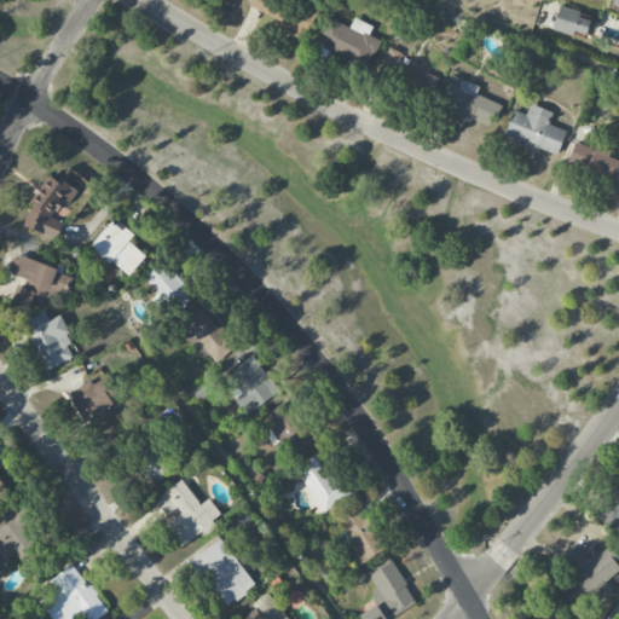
[(586,34),(590,13),(557,7),(553,32),(573,35),(573,32),(586,34)]
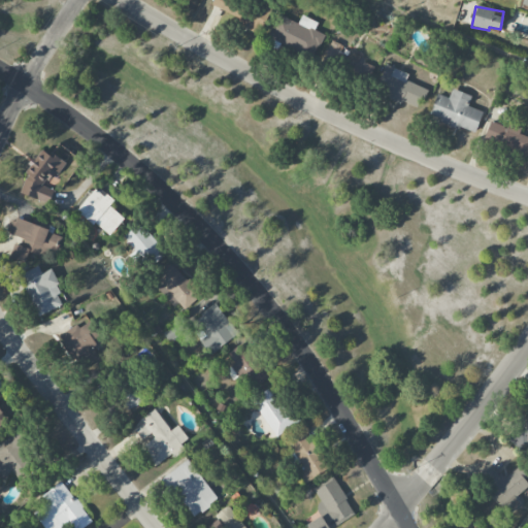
[(317,23),(301,15),(298,23),(277,14),(267,38),(314,58),(324,34),(314,30),(317,23)]
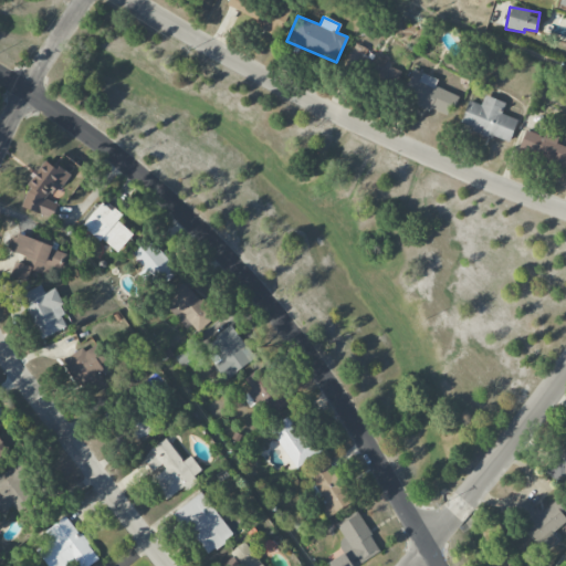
[(400,69),(366,53),(368,49),(355,42),(344,65),(390,88),(400,69)]
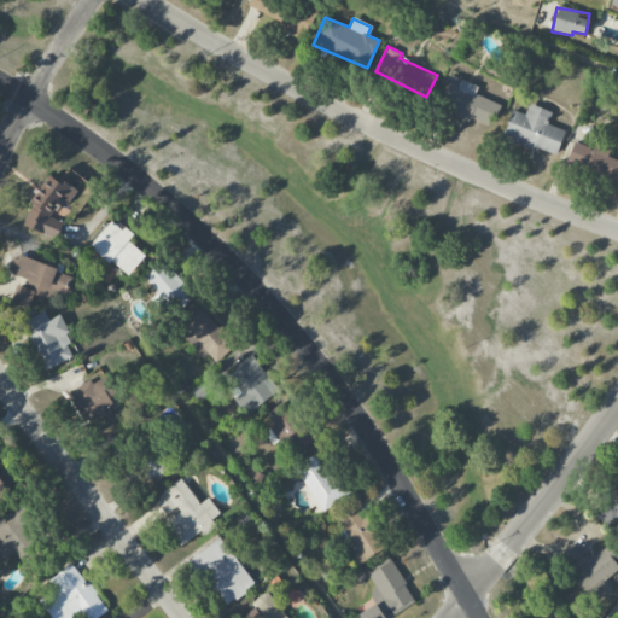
[(491,128),(501,105),(474,94),(478,86),(452,76),(438,108),(491,128)]
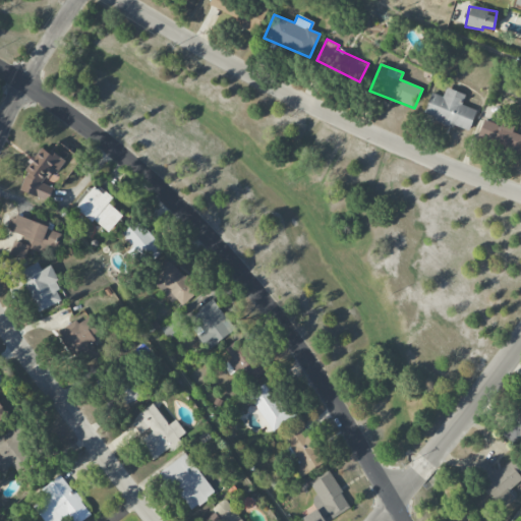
[(468,132),(476,110),(461,105),(465,95),(446,88),(443,97),(430,93),(422,116),(468,132)]
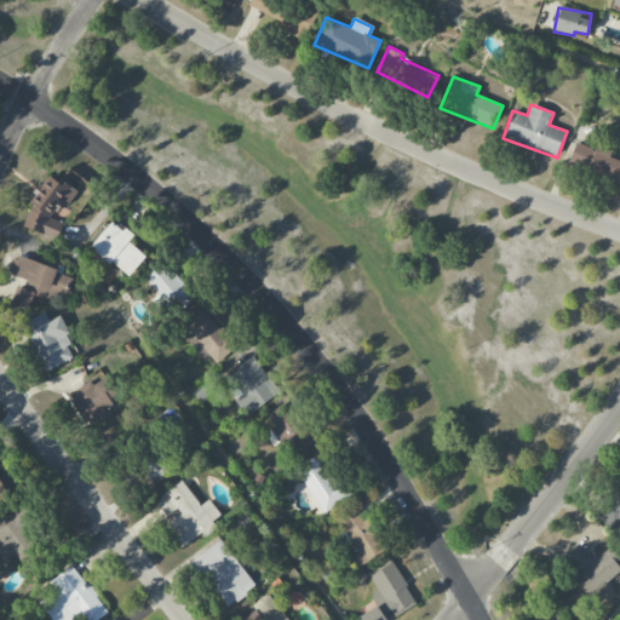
[(568,164),(619,183),(619,159),(609,156),(612,151),(596,145),(593,149),(575,142),(568,164)]
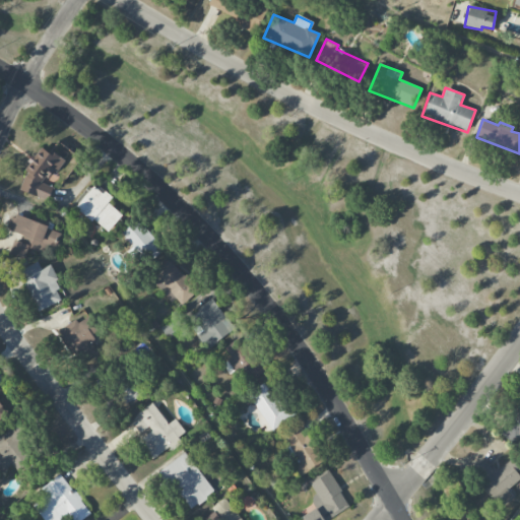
[(16,185),(44,203),(53,189),(43,182),(46,178),(51,181),(65,160),(43,146),(16,185)]
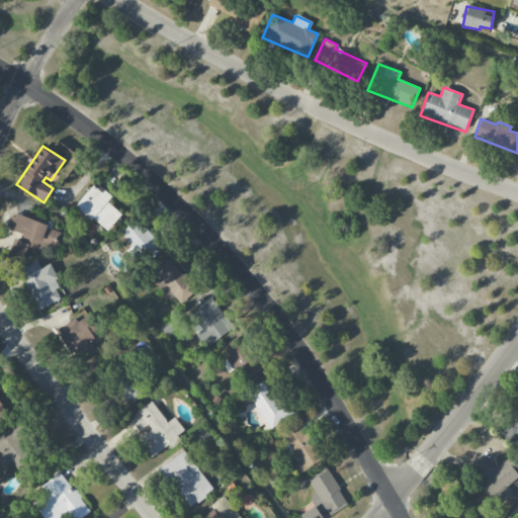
[(107,202),(112,196),(95,183),(76,206),(106,232),(121,214),(107,202)]
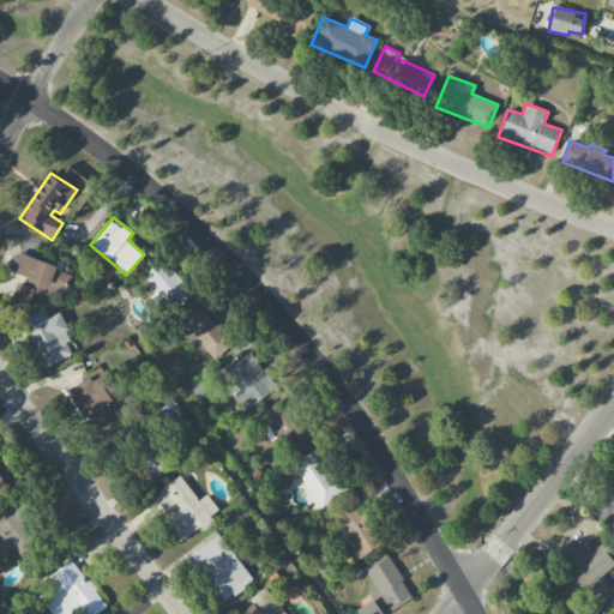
[(72,272),(16,254),(8,276),(18,278),(11,299),(30,305),(35,290),(64,300),(72,272)]
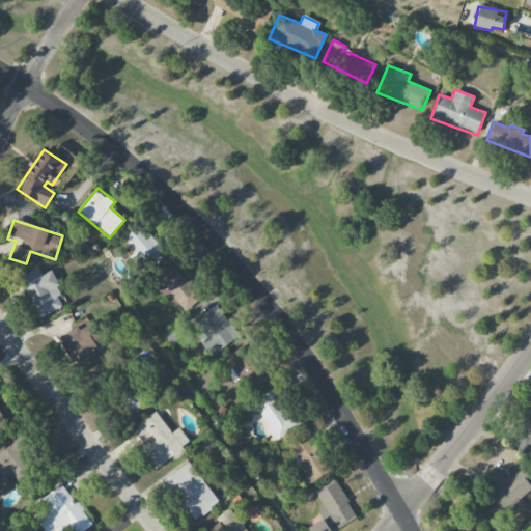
[(183,314),(201,296),(170,263),(156,279),(161,285),(158,288),(183,314)]
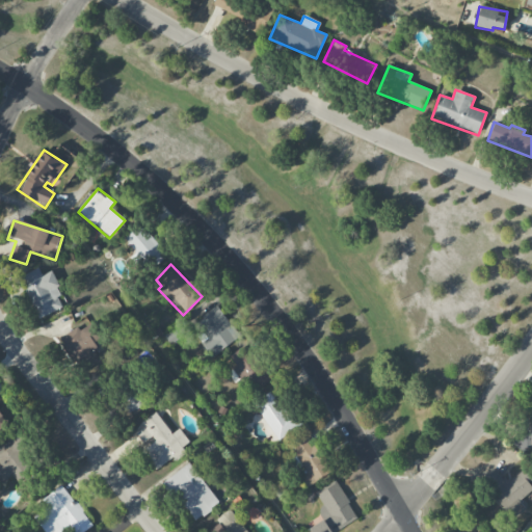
[(62,307),(57,296),(62,294),(51,271),(42,275),(38,267),(19,277),(40,318),(62,307)]
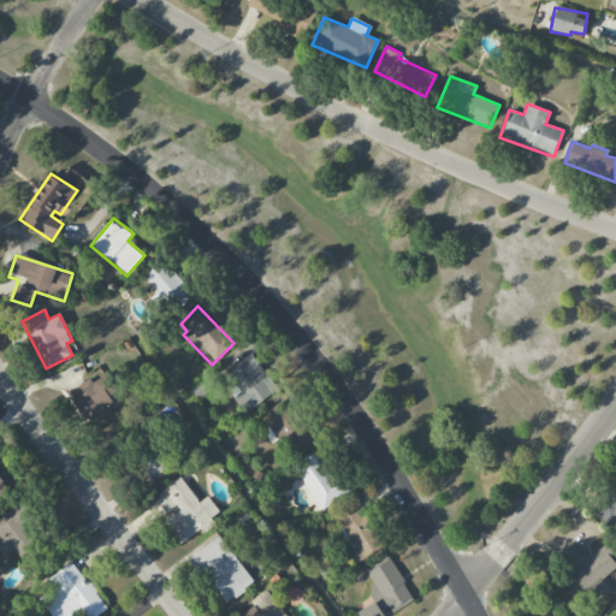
[(225,373),(236,388),(230,391),(243,413),(277,391),(253,355),(225,373)]
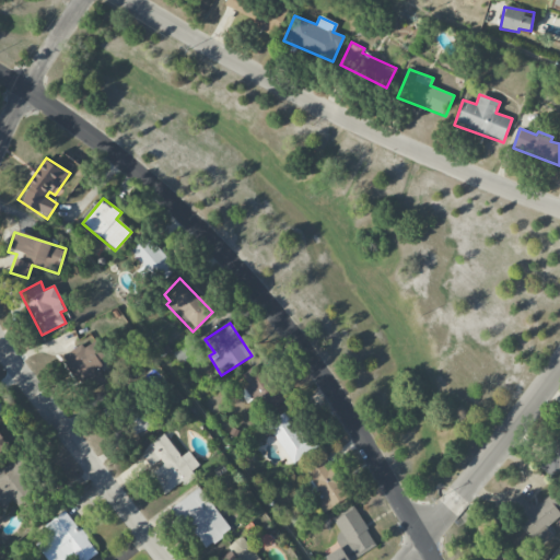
[(197,351),(187,340),(172,354),(183,365),(197,351)]
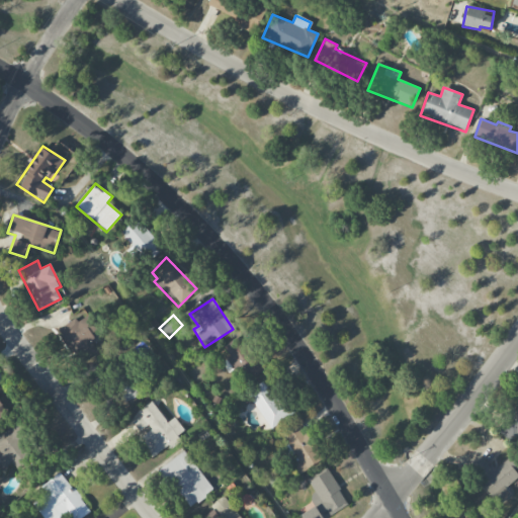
[(77,323),(74,319),(57,331),(80,364),(99,350),(89,335),(96,330),(87,316),(77,323)]
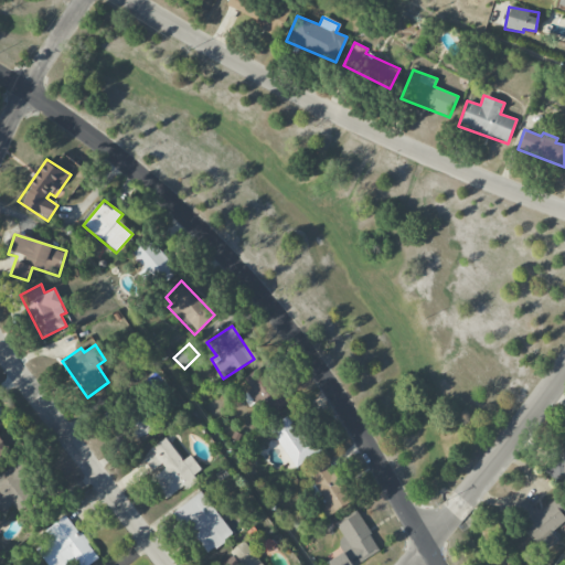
[(256,401),(272,418),(290,402),(258,366),(244,380),(252,388),(242,397),(251,406),(256,401)]
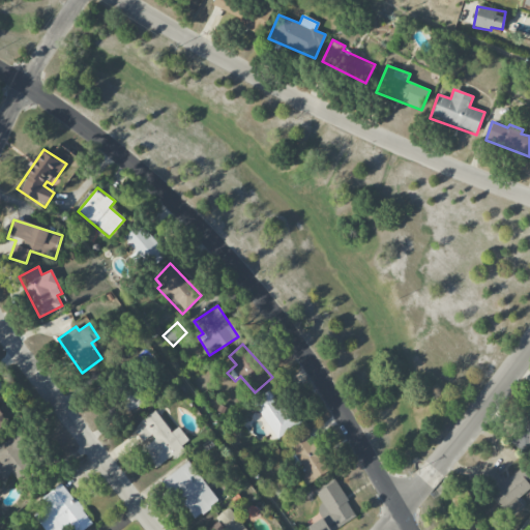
[(118,394),(125,412),(147,402),(139,385),(118,394)]
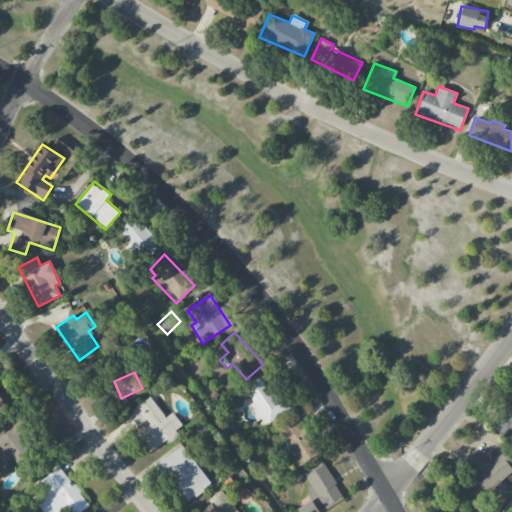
[(244,388),(268,423),(292,407),(282,392),(274,398),(260,377),(244,388)]
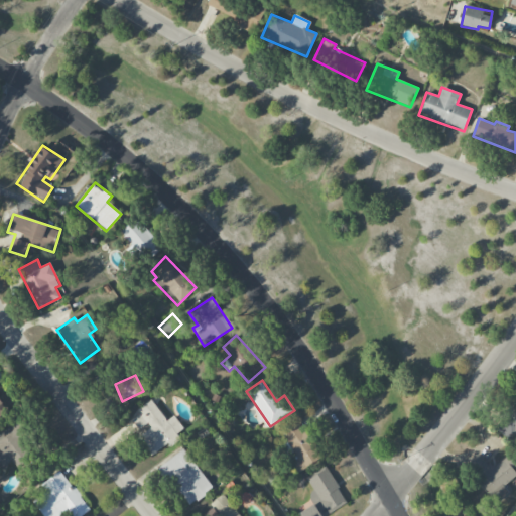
[(151,456),(185,432),(174,415),(166,421),(151,400),(136,410),(139,415),(131,420),(139,433),(137,434),(151,456)]
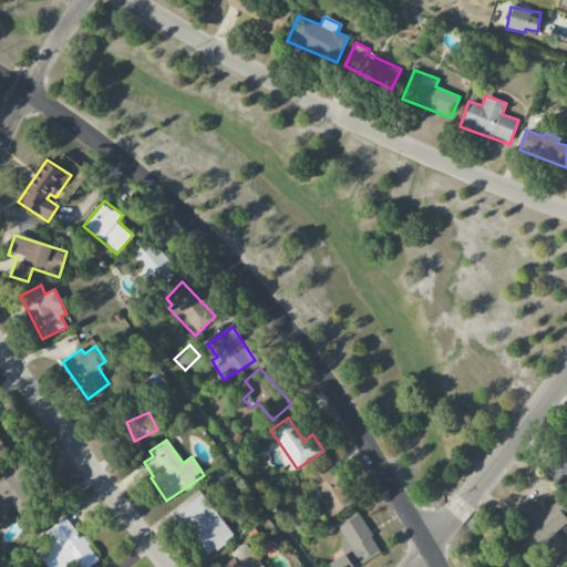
[(308,473),(326,504),(321,507),(328,519),(353,504),(329,461),(308,473)]
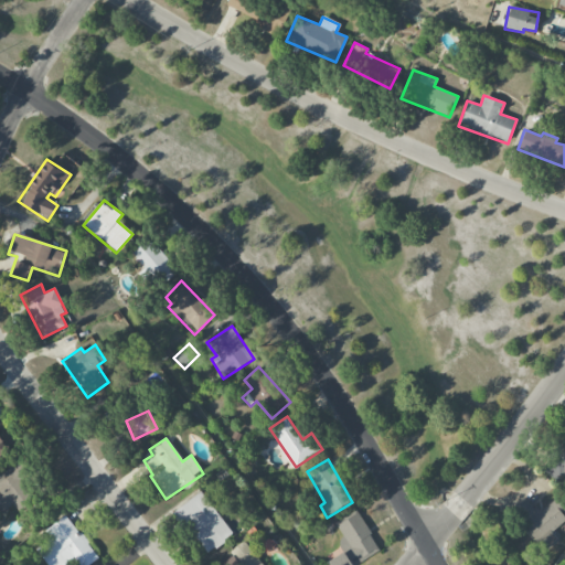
[(0,472),(0,511),(13,502),(18,508),(35,494),(13,464),(0,472)]
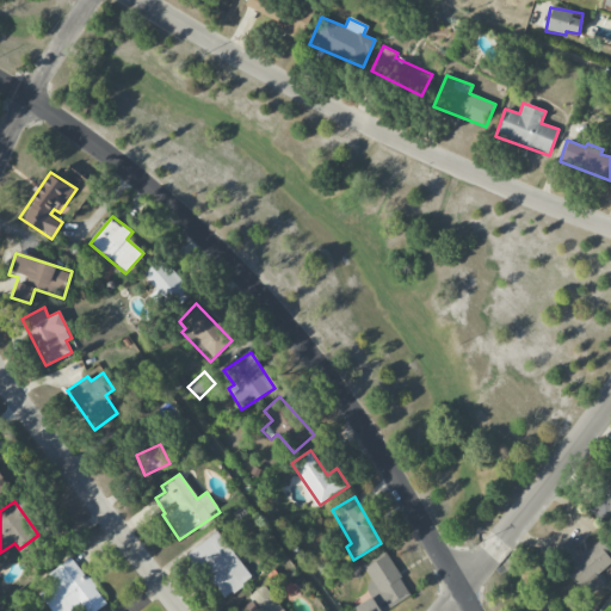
[(189,551),(218,600),(251,580),(220,531),(189,551)]
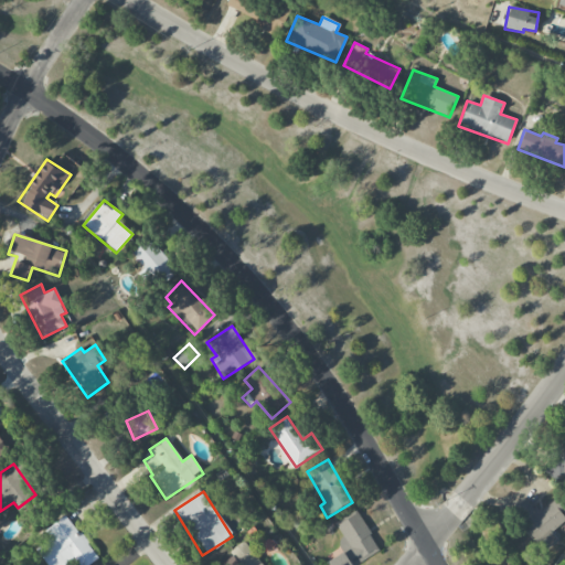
[(564,520),(564,518),(561,513),(564,508),(556,498),(539,513),(524,497),(509,510),(544,550),(556,539),(551,532),(564,520)]
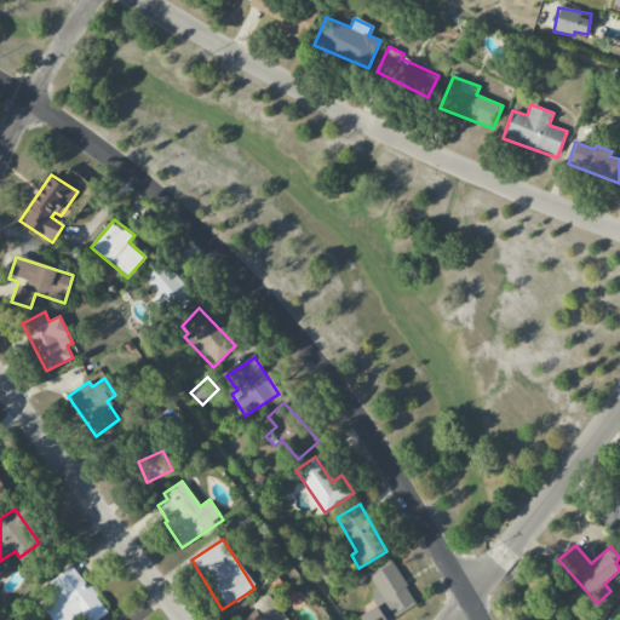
[(361,619),(390,619),(417,604),(392,563),(369,577),(378,591),(371,596),(377,606),(360,616),(361,619)]
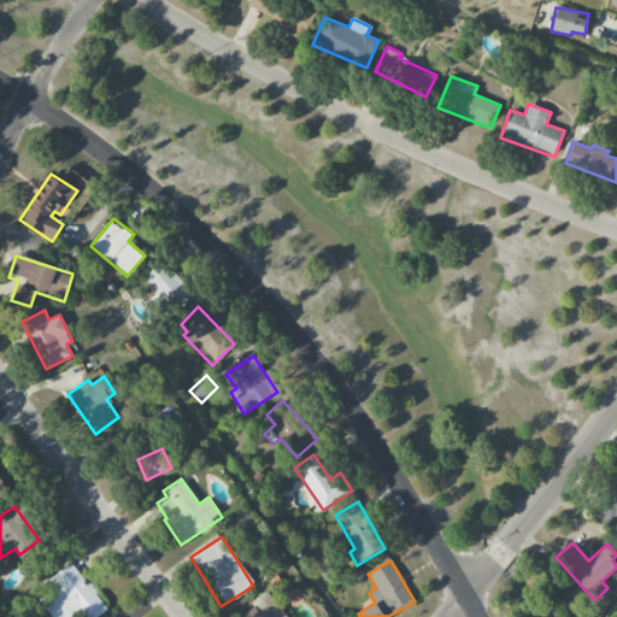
[(48,579),(56,588),(39,599),(51,616),(76,616),(81,613),(82,616),(97,616),(107,610),(72,562),(48,579)]
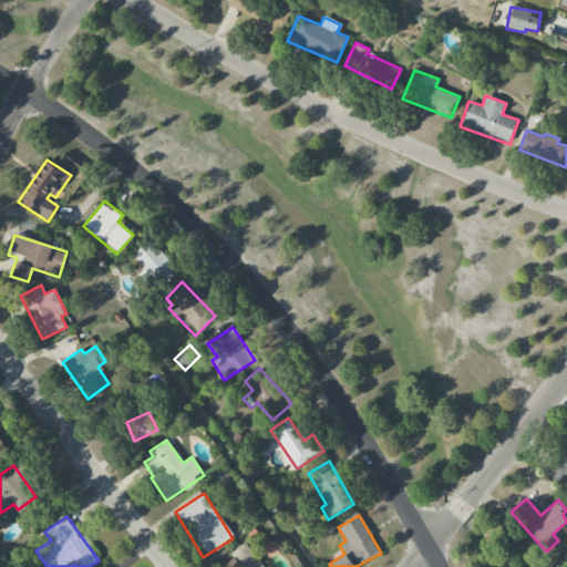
[(263,566),(246,544),(220,563),(223,566),(263,566)]
